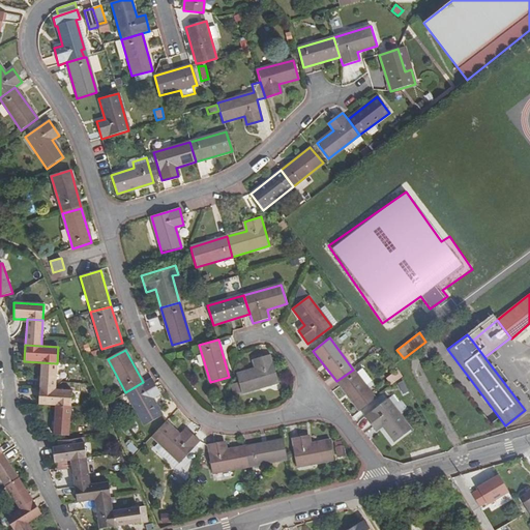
[(256,369),(236,375),(238,382),(232,384),(234,393),(241,391),(241,393),(278,383),(270,355),(253,360),(256,369)]
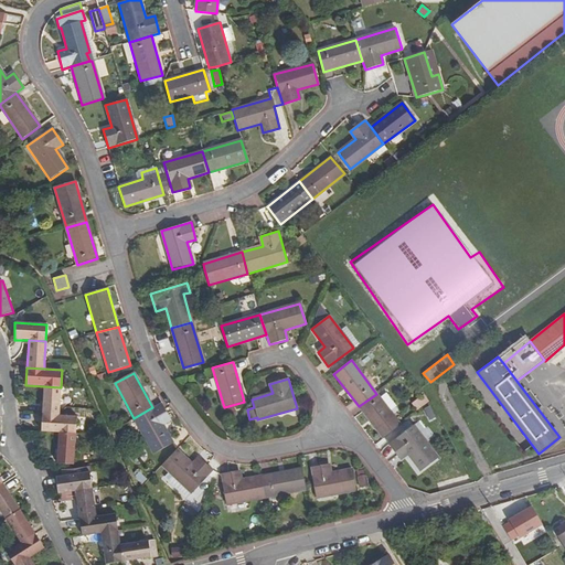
[(60,408),(61,387),(43,386),(41,415),(59,415),(60,408)]
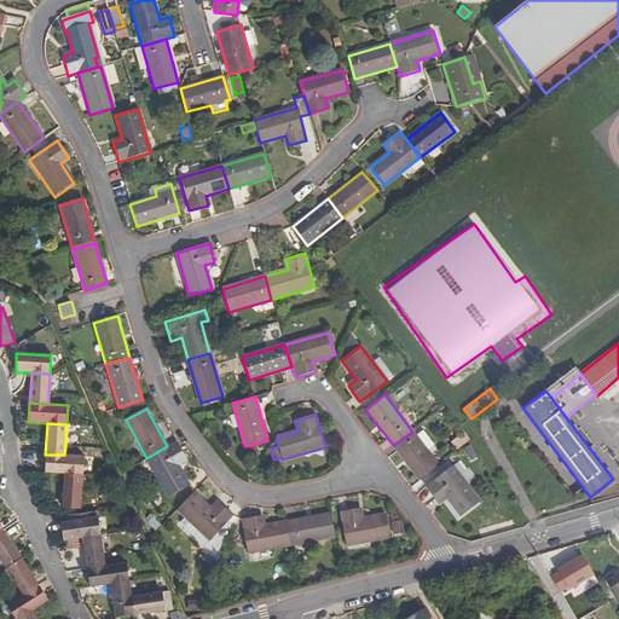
[(424,431),(416,437),(427,450),(434,445),(424,431)]
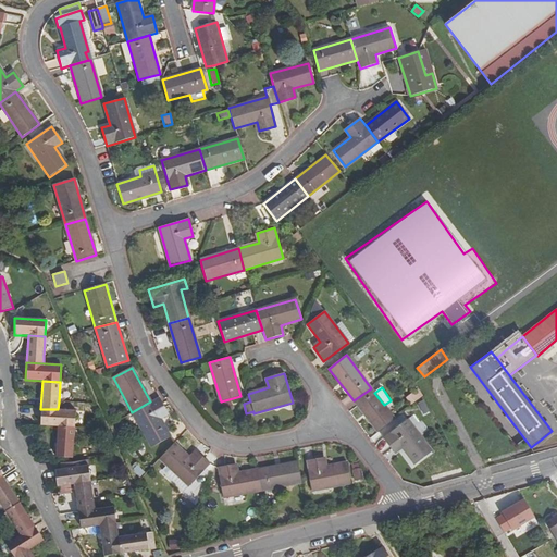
[(371,388),(354,400),(378,431),(394,418),(384,405),(374,393),(371,388)]
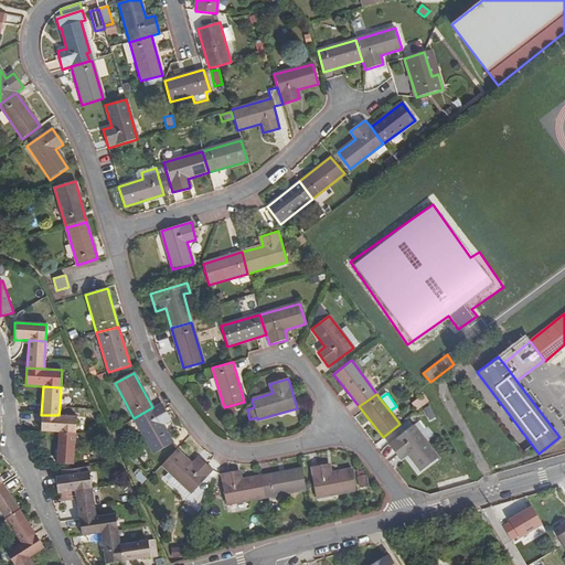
[(422,394),(411,403),(416,411),(427,402),(422,394)]
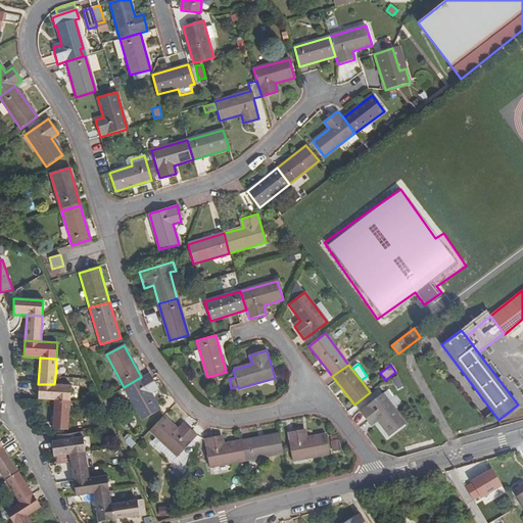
[(157,388),(149,373),(141,377),(124,387),(142,420),(160,411),(150,392),(157,388)]
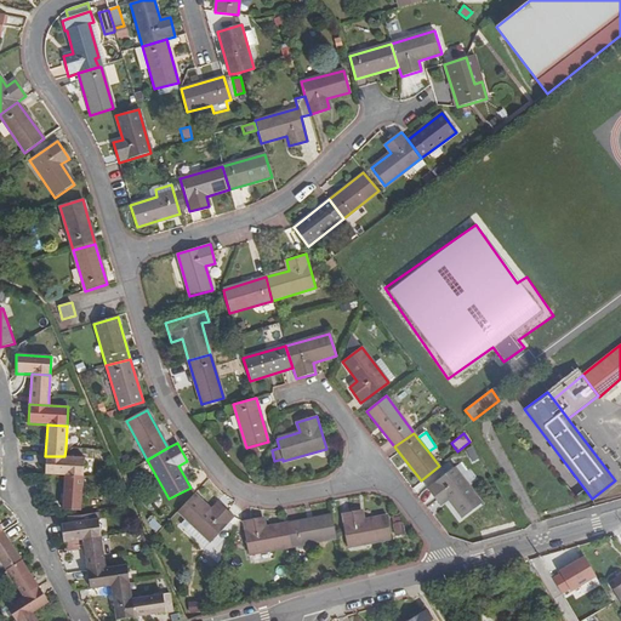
[(463,451),(473,462),(479,456),(469,446),(463,451)]
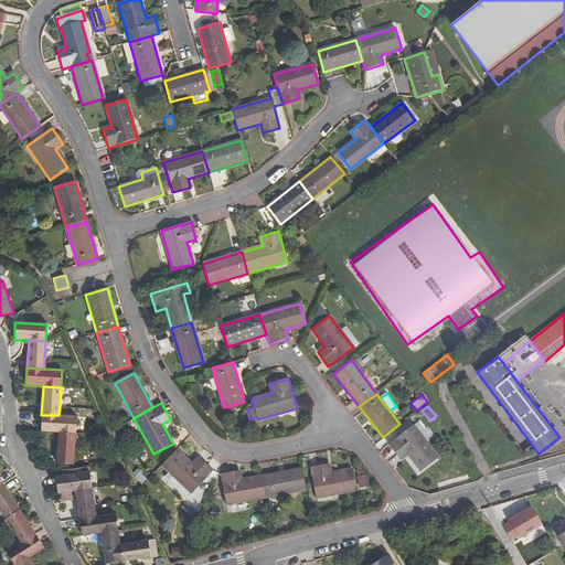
[(59,415),(41,415),(40,432),(59,433),(75,434),(76,416),(59,415)]
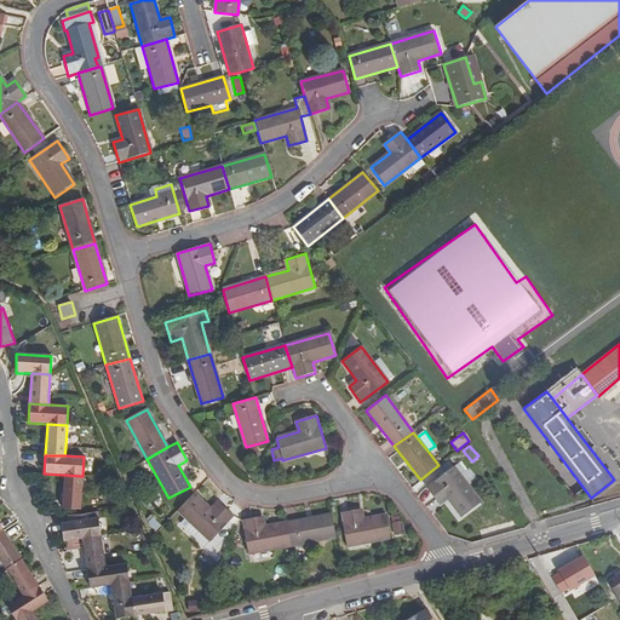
[(453,468),(426,488),(438,504),(447,498),(461,516),(480,503),(453,468)]
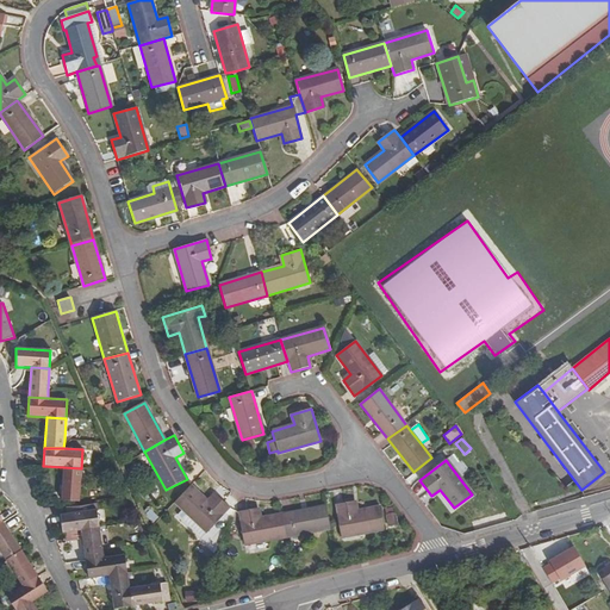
[(79,500),(81,468),(63,467),(61,500),(79,500)]
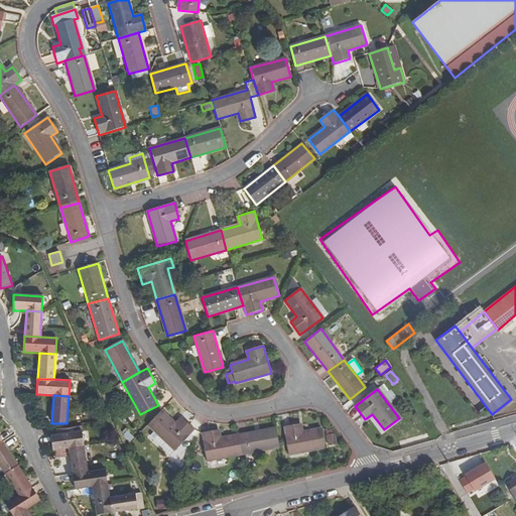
[(161,411),(147,425),(174,452),(194,430),(181,418),(175,425),(161,411)]
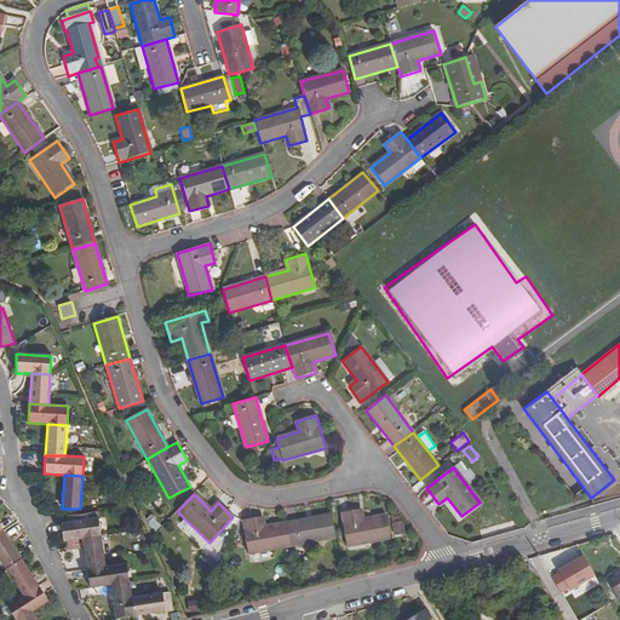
[(82,539),(101,537),(97,510),(67,516),(67,522),(61,523),(63,541),(82,539)]
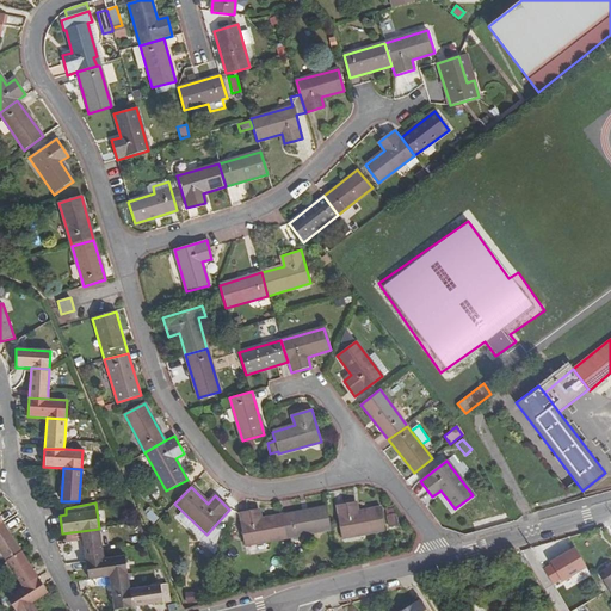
[(355,503),(335,506),(341,538),(386,531),(381,507),(357,512),(355,503)]
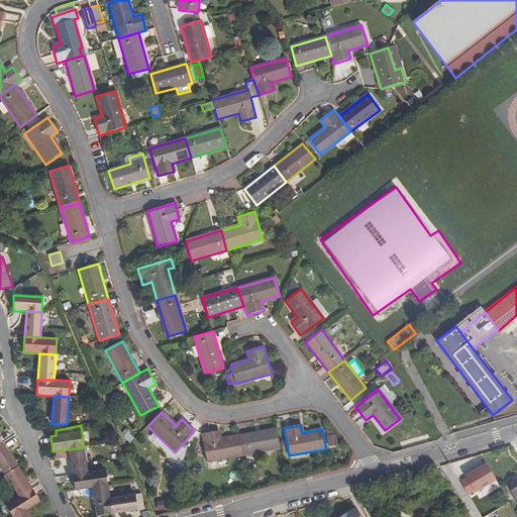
[(280,448),(277,429),(240,436),(243,455),(280,448)]
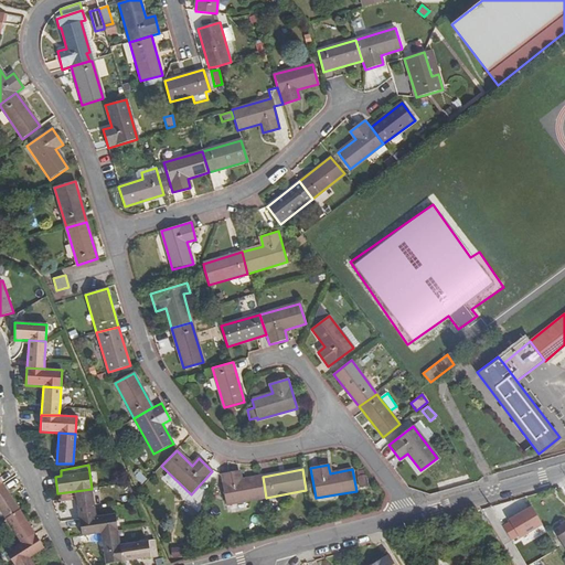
[(266,498),(263,477),(240,480),(238,471),(221,475),(226,505),(266,498)]
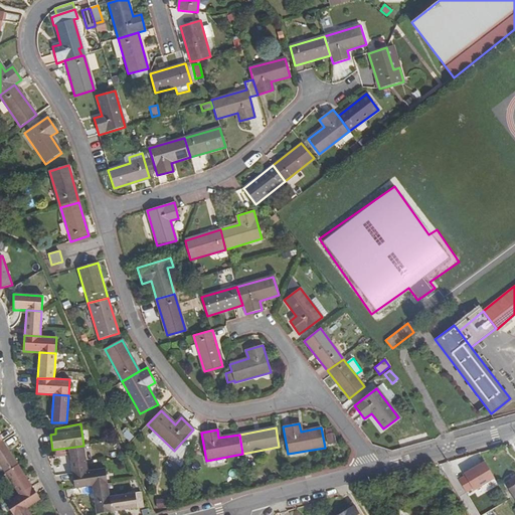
[(2,442),(0,443),(0,466),(5,474),(17,465),(2,442)]
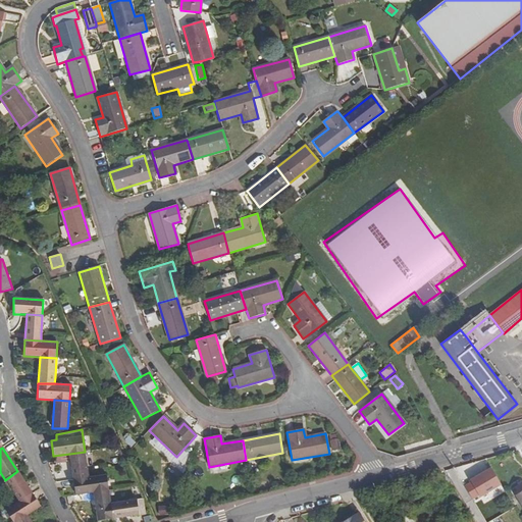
[(87,470),(85,452),(69,454),(72,479),(88,477),(87,470)]
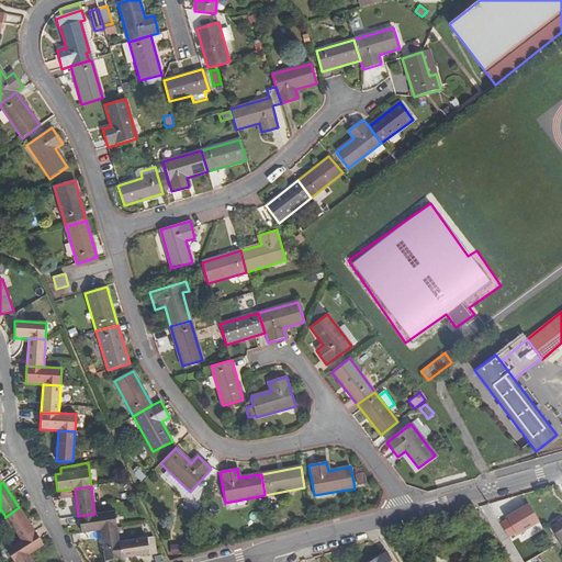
[(19,507),(6,517),(20,540),(34,530),(19,507)]
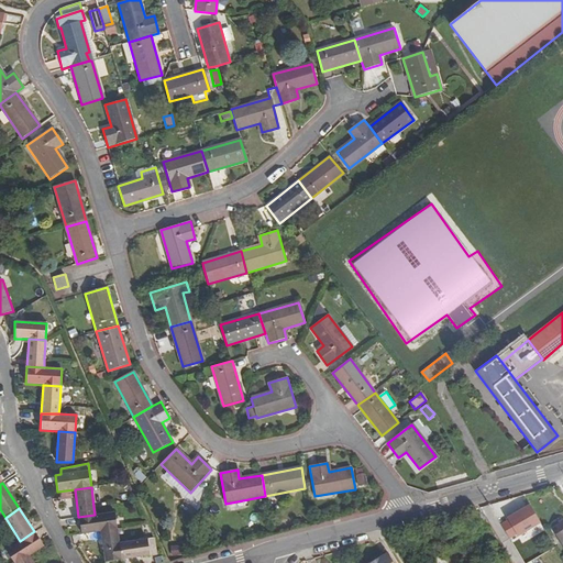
[(518,508),(503,517),(530,562),(534,562),(547,556),(518,508)]
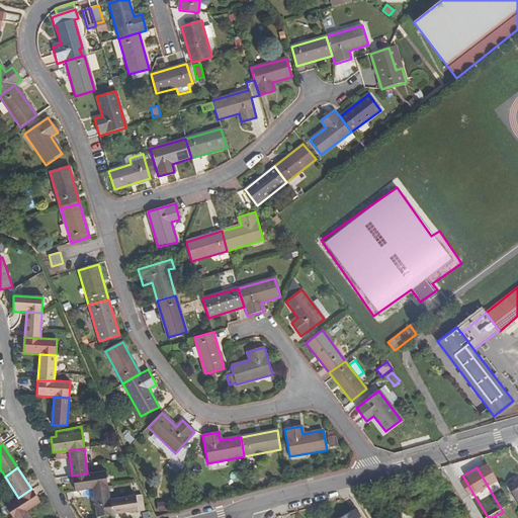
[(74,492),(91,489),(108,487),(107,486),(105,471),(87,473),(72,476),(74,492)]
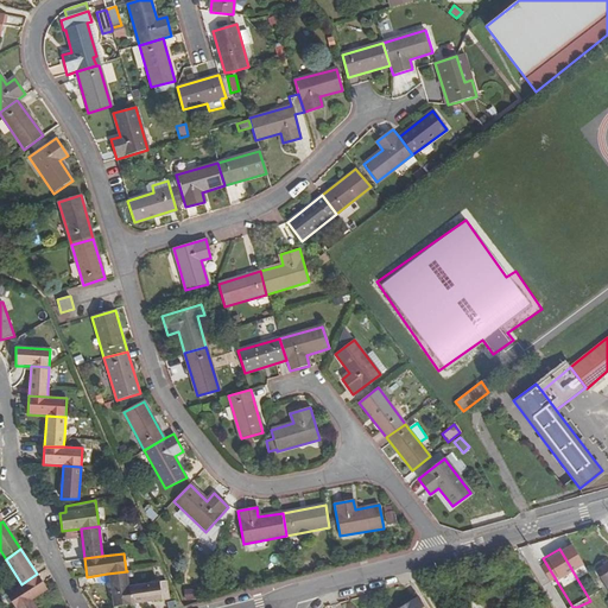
[(113,607),(132,606),(128,587),(127,571),(107,574),(112,607),(113,607)]
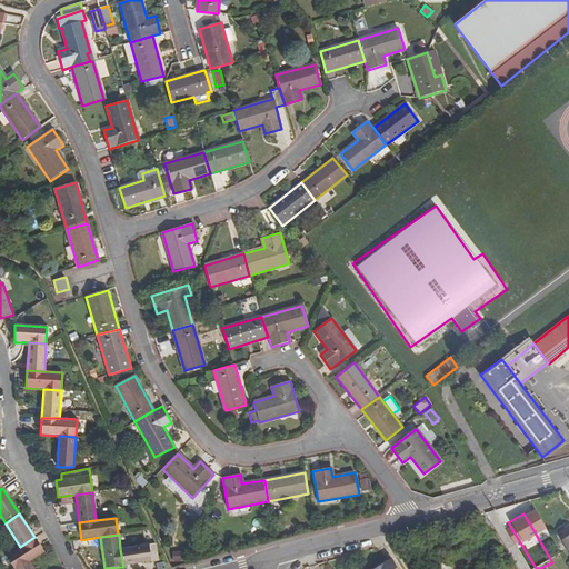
[(13,568),(19,568),(30,562),(45,552),(35,537),(20,547),(6,557),(13,568)]
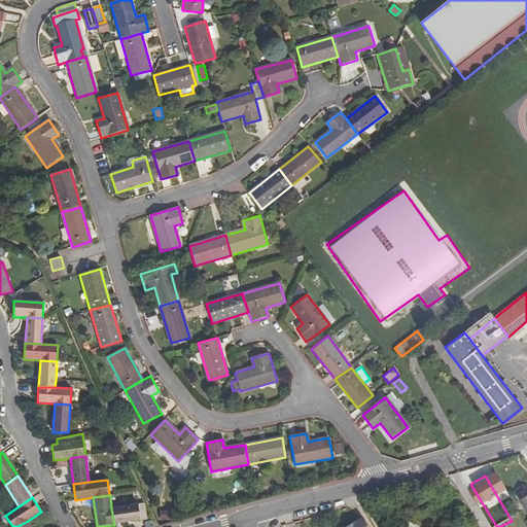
[(111,508),(114,525),(140,521),(140,519),(146,519),(143,503),(114,507),(111,508)]
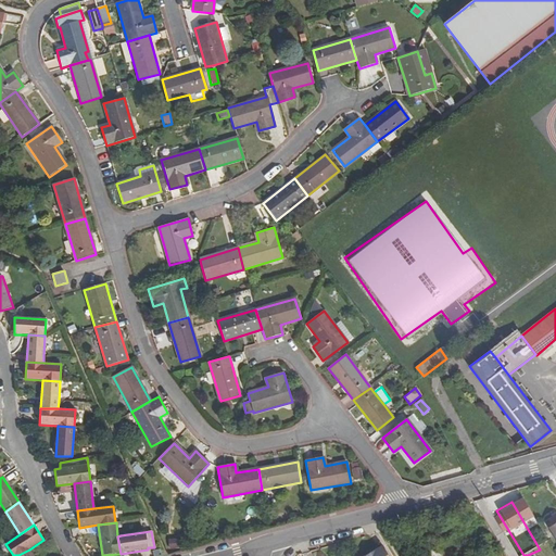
[(168,539),(166,547),(179,550),(181,541),(168,539)]
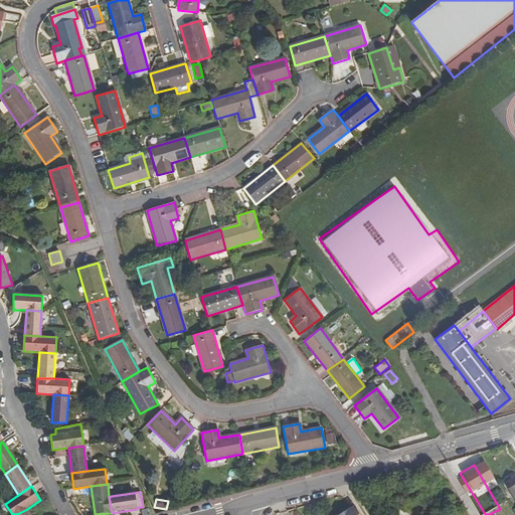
All buildings are outlined.
